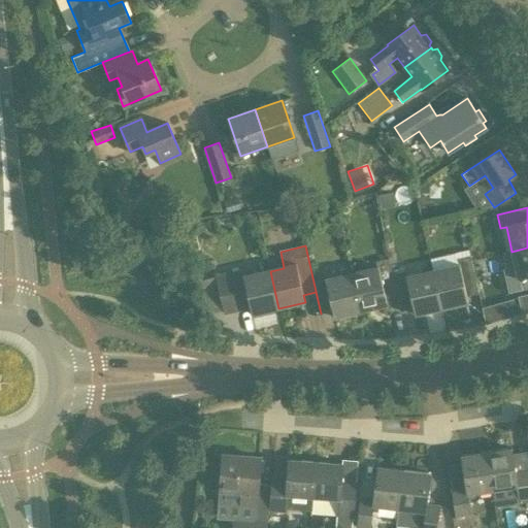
[(527,288),(527,248),(512,252),(501,254),(507,279),(504,279),(507,293),(527,288)]
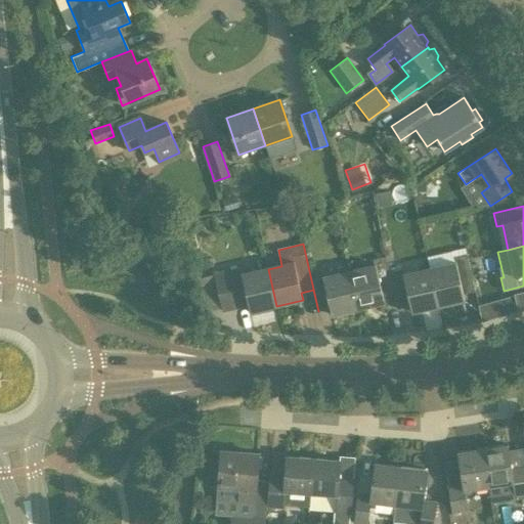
[(429,269),(438,306),(465,300),(463,294),(476,291),(468,255),(453,258),(454,264),(429,269)]
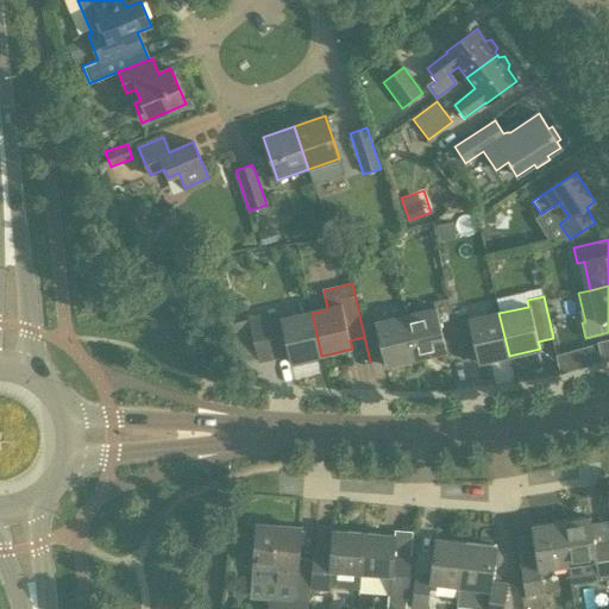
[(407,316),(416,358),(445,352),(444,345),(459,341),(453,316),(450,299),(433,303),(434,309),(407,316)]
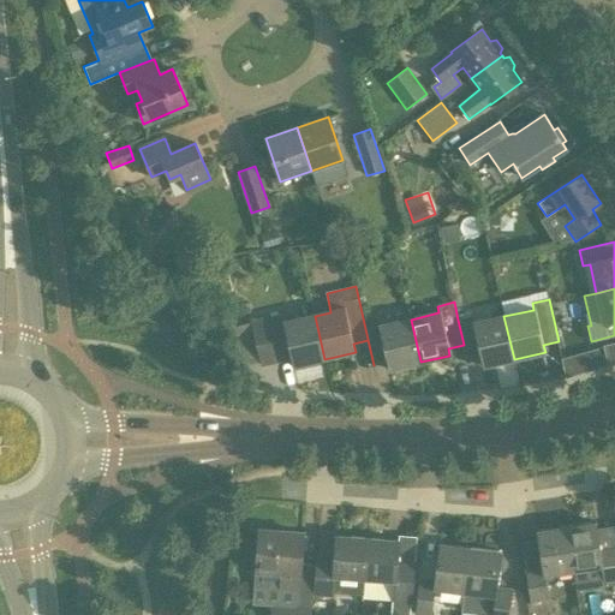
[(315,316),(297,320),(294,311),(232,326),(240,366),(260,362),(261,365),(292,358),(293,365),(324,359),(315,316)]
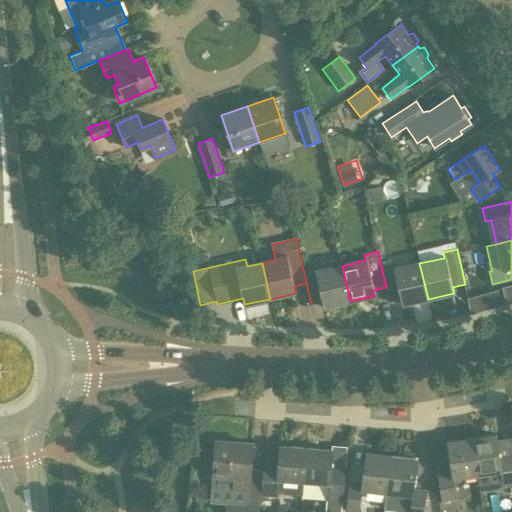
[(393,263),(381,266),(386,287),(389,301),(400,299),(402,305),(428,299),(419,263),(394,269),(393,263)]
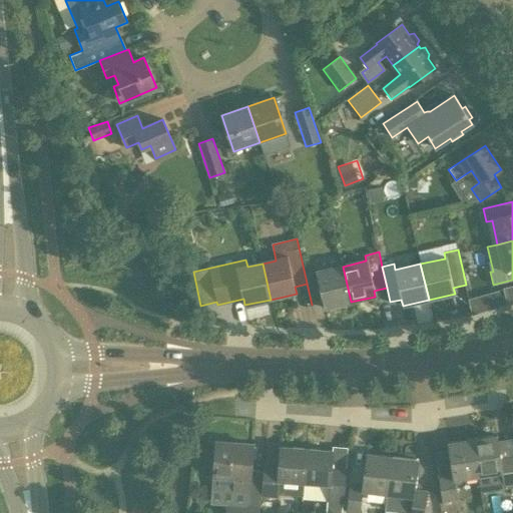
[(325,308),(351,302),(343,267),(317,273),(316,267),(304,270),(312,305),(323,302),(325,308)]
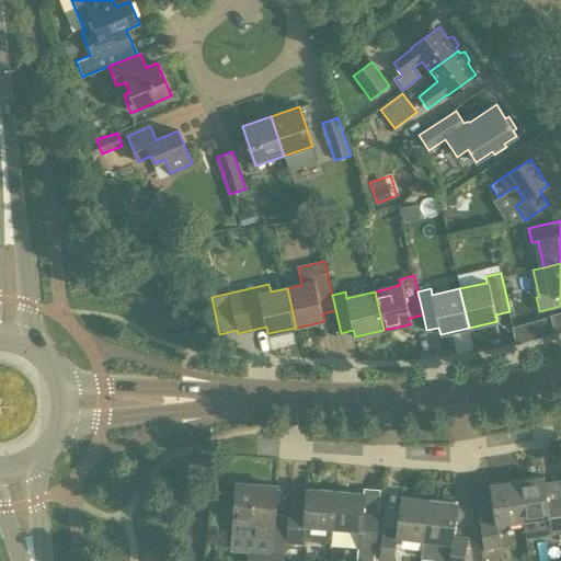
[(560,311),(549,315),(553,334),(560,331),(560,311)]
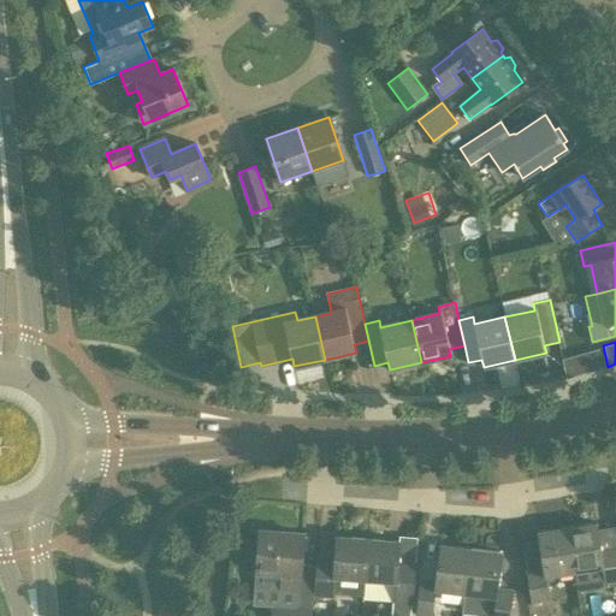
[(597,523),(568,528),(575,574),(576,586),(605,581),(606,588),(615,587),(615,549),(600,551),(597,523)]
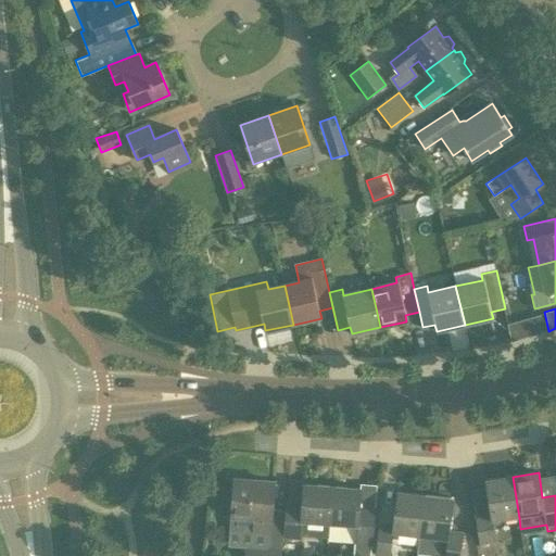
[(519,518),(513,477),(485,480),(491,515),(476,517),(480,545),(496,543),(493,521),(519,518)]
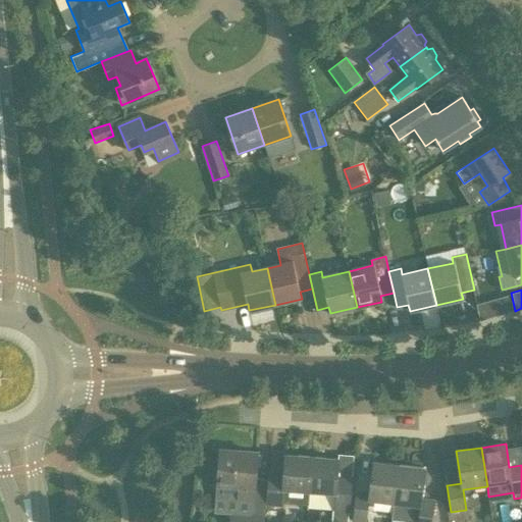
[(253,500),(257,452),(220,450),(218,485),(241,486),(240,499),(253,500)]
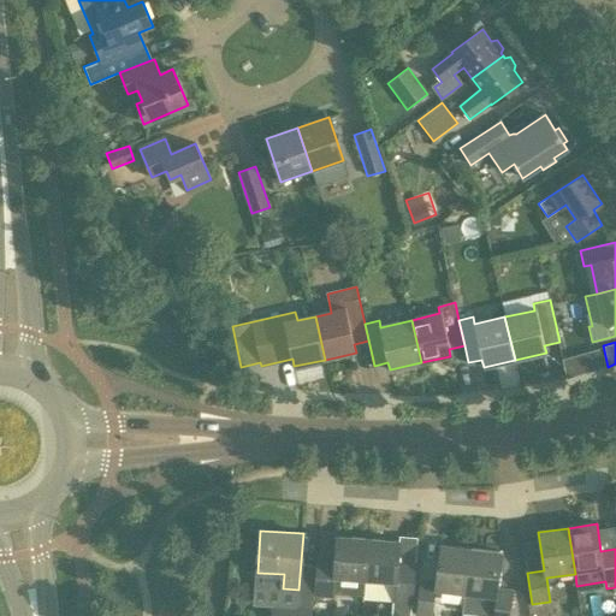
[(318,566),(315,596),(332,597),(333,593),(363,596),(365,581),(367,540),(336,537),(335,557),(319,556),(318,566)]
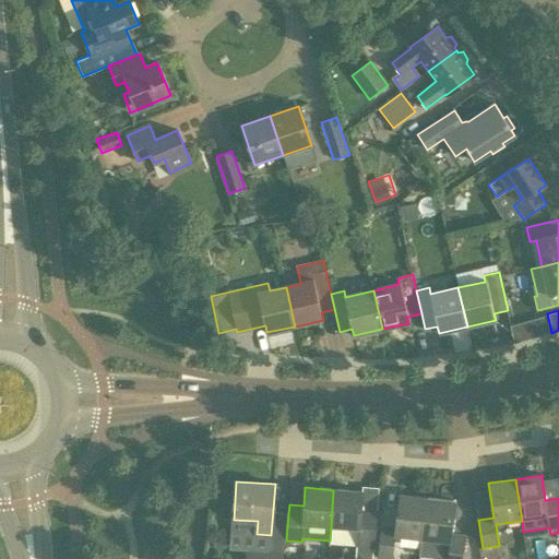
[(333,490),(331,527),(357,530),(356,546),(372,548),(376,511),(363,510),(365,492),(361,492),(333,490)]
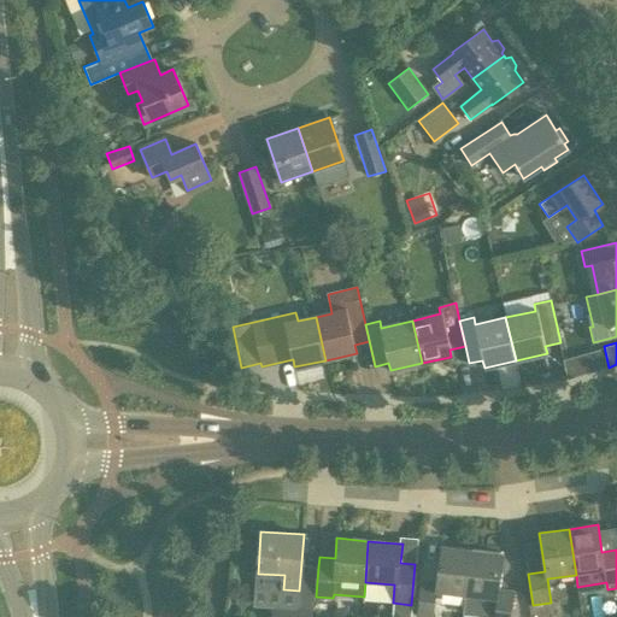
[(430,616),(434,593),(465,597),(471,550),(440,546),(435,582),(421,581),(416,616),(430,616)]
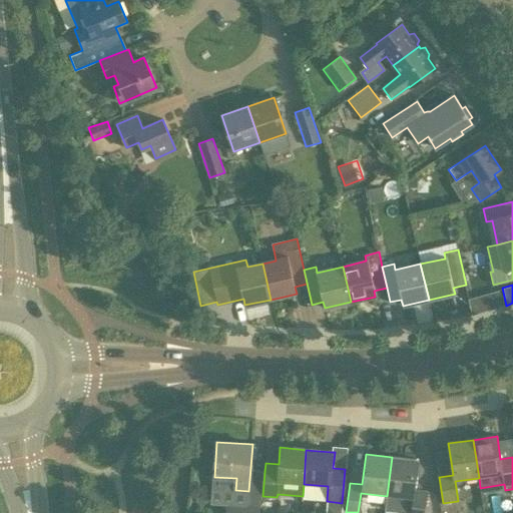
[(418,461),(392,457),(387,496),(386,510),(407,512),(423,512),(426,493),(414,491),(418,461)]
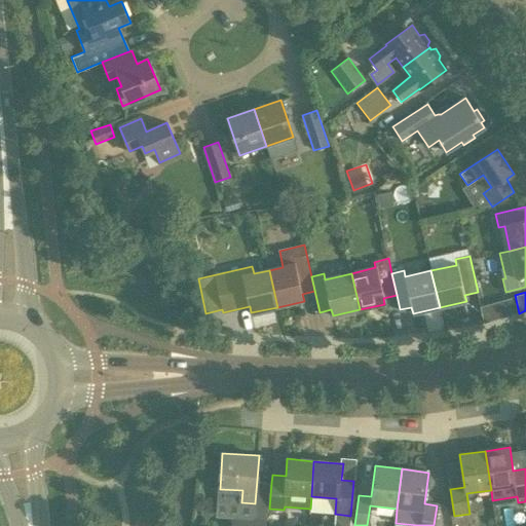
[(335,514),(333,525),(349,525),(350,516),(335,514)]
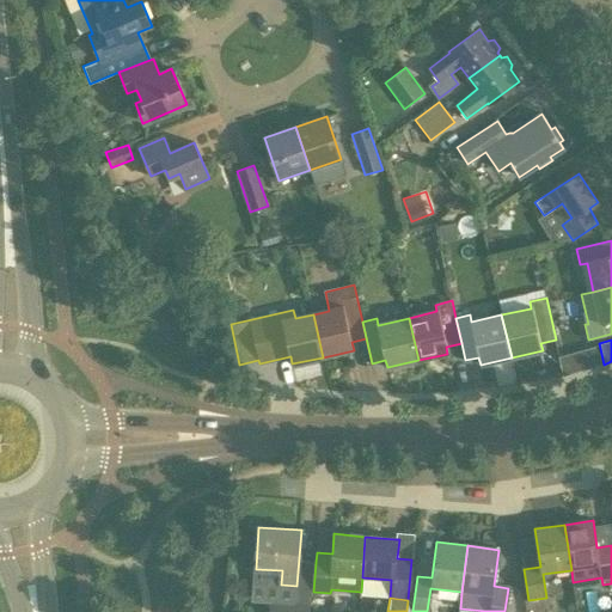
[(308,611),(310,603),(270,599),(269,611),(308,611)]
